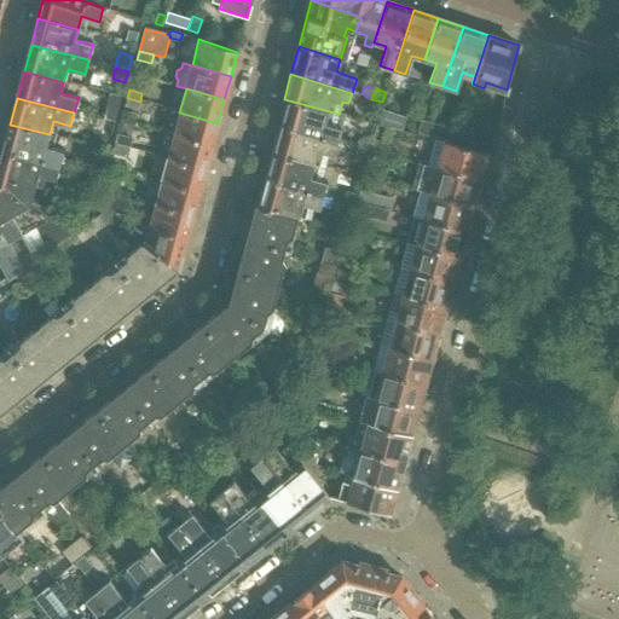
[(140,102),(127,98),(125,106),(138,110),(140,102)]
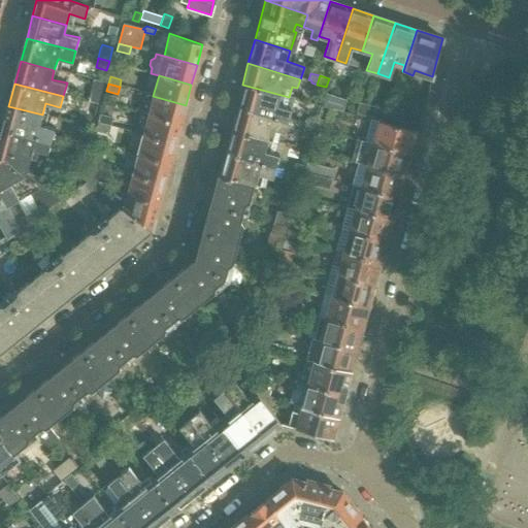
[(243,99),(240,108),(288,122),(294,98),(289,97),(242,85),(240,93),(243,99)]
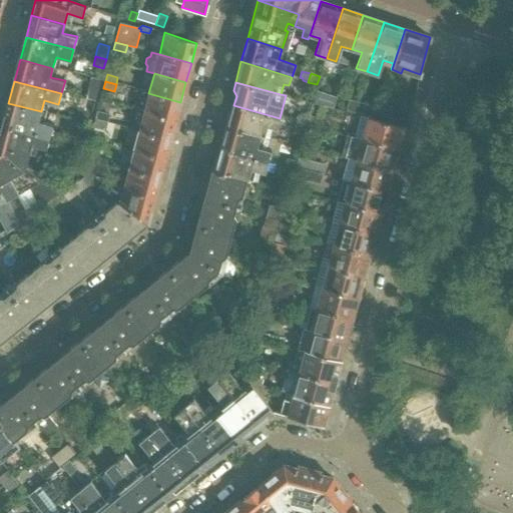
[(313,102),(321,105),(325,93),(317,90),(313,102)]
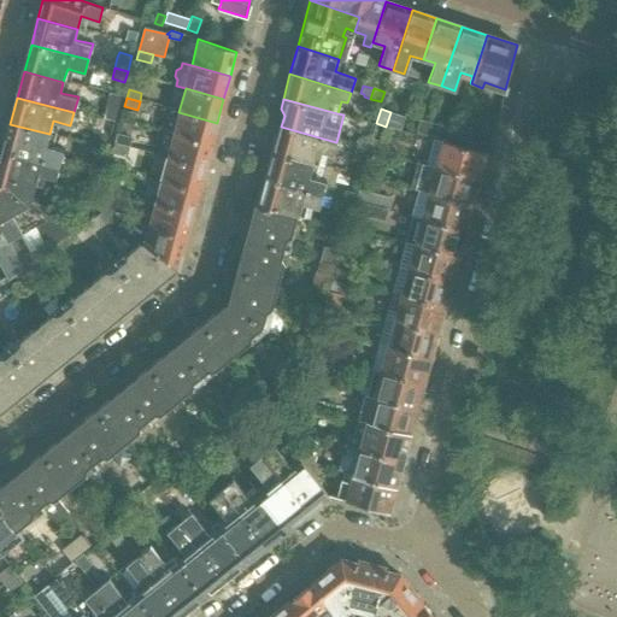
[(104,111),(101,119),(113,123),(116,113),(104,111)]
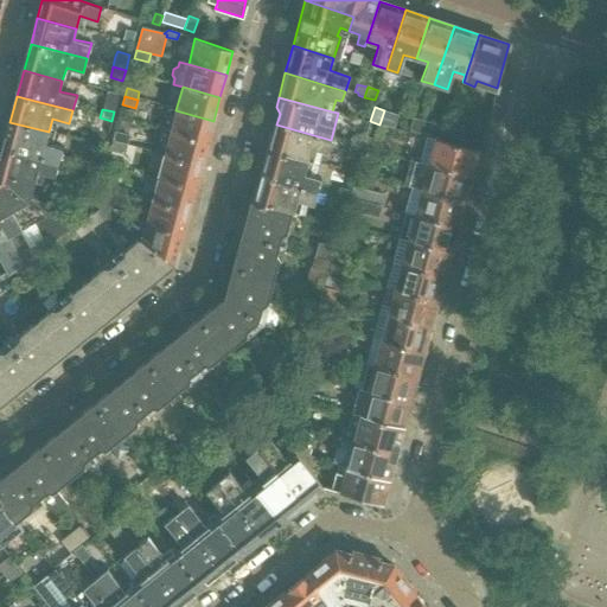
[(176,110),(170,133),(208,144),(213,121),(176,110)]
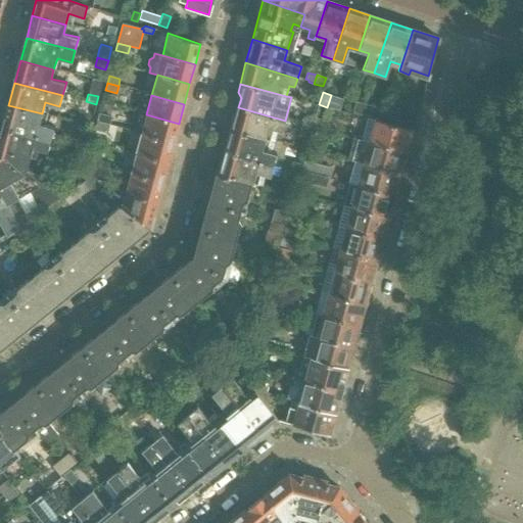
[(96,104),(86,101),(84,108),(94,111),(96,104)]
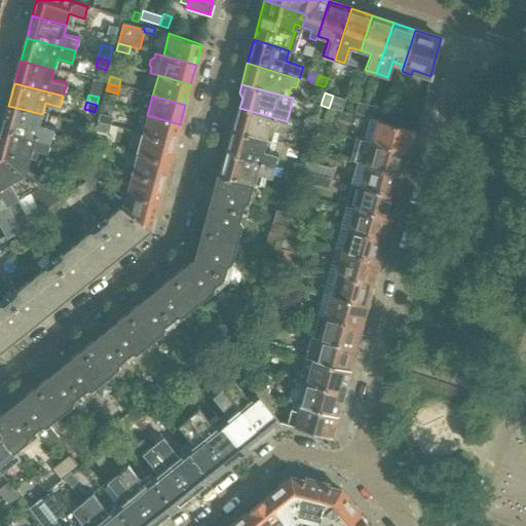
[(355,114),(368,118),(371,119),(374,107),(359,103),(355,114)]
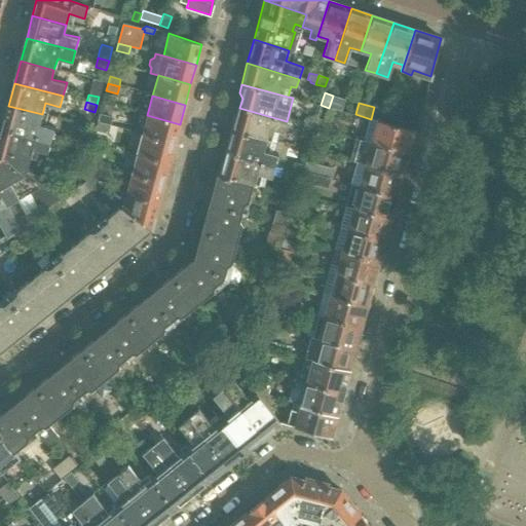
[(8,106),(2,128),(50,141),(54,127),(39,123),(42,114),(8,106)]
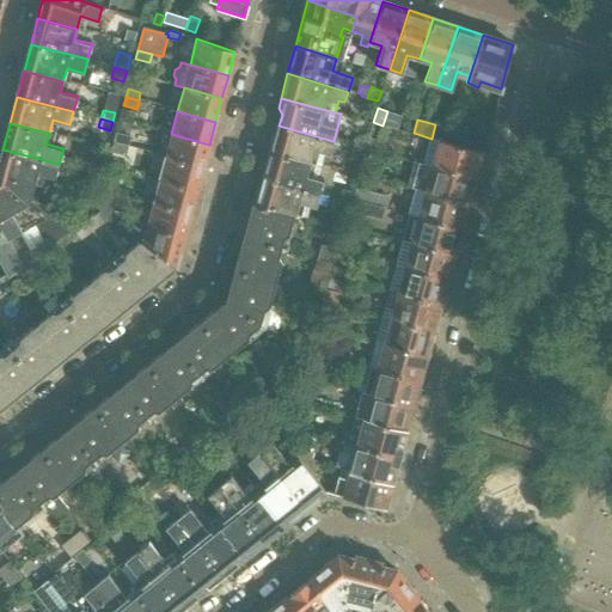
[(267,150),(269,152),(320,166),(324,151),(331,153),(334,141),(279,126),(276,134),(270,138),(268,145),(270,148),(267,150)]
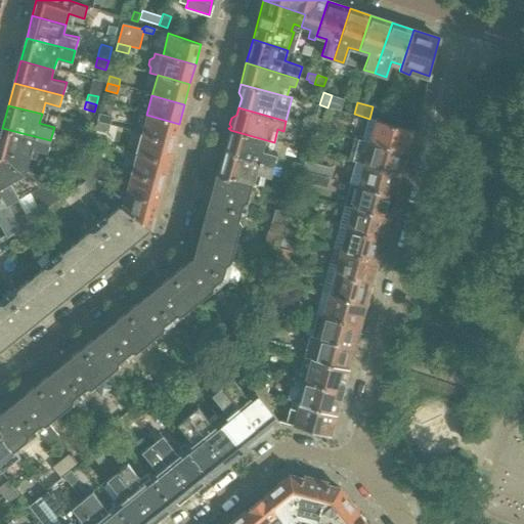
[(99,115),(97,122),(110,125),(112,118),(99,115)]
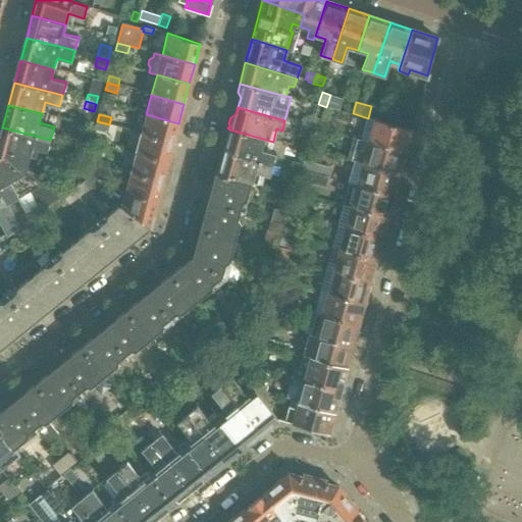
[(146,114),(141,134),(173,142),(178,123),(146,114)]
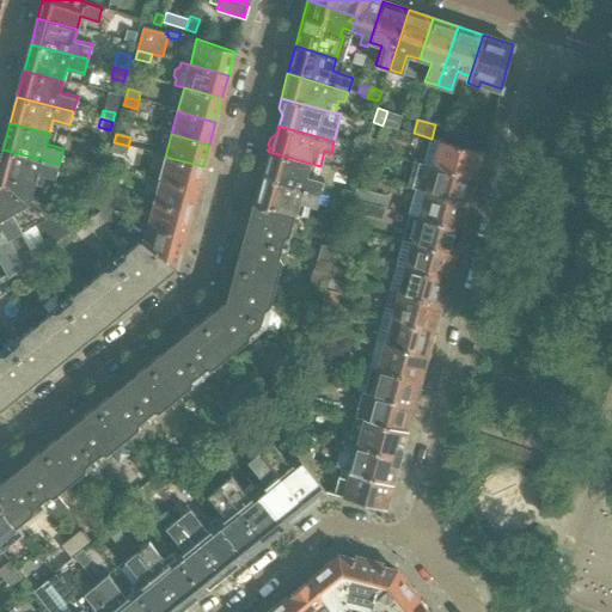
[(353,146),(354,146),(367,150),(369,138),(366,136),(361,139),(360,138),(354,140),(353,146)]
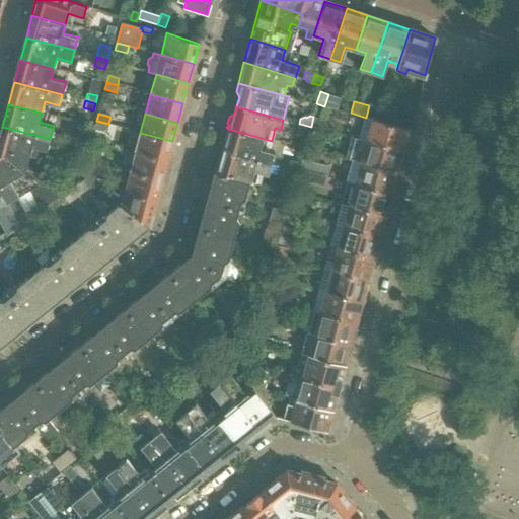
[(359,131),(357,139),(402,151),(405,141),(408,140),(409,134),(408,132),(409,129),(371,119),(366,118),(363,117),(359,131)]
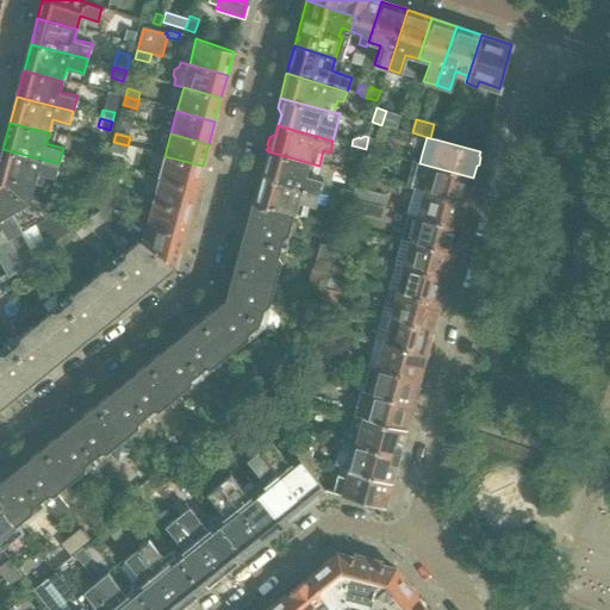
[(368,148),(383,153),(385,143),(371,138),(368,148)]
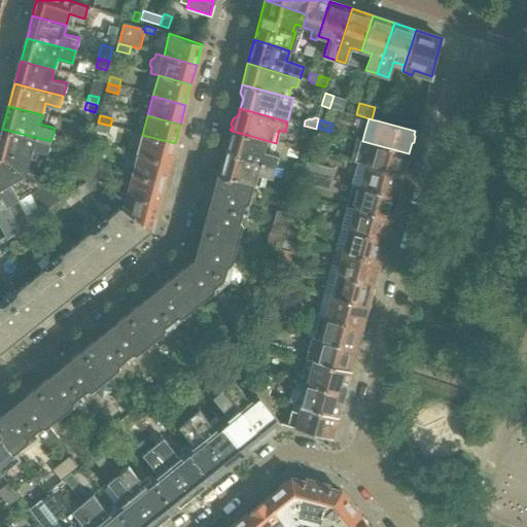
[(110,126),(98,123),(96,131),(108,134),(110,126)]
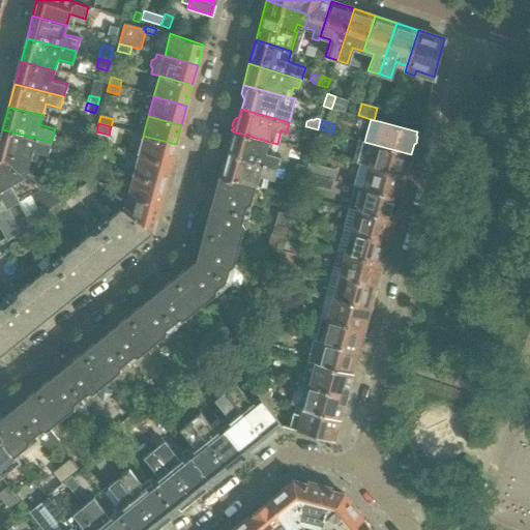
[(318,129),(306,126),(304,137),(315,140),(318,129)]
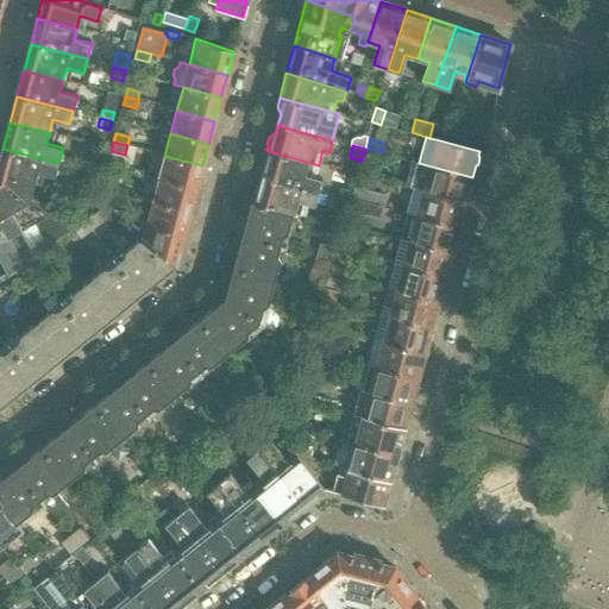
[(2,149),(0,156),(0,179),(29,205),(30,201),(37,173),(55,177),(58,163),(2,149)]
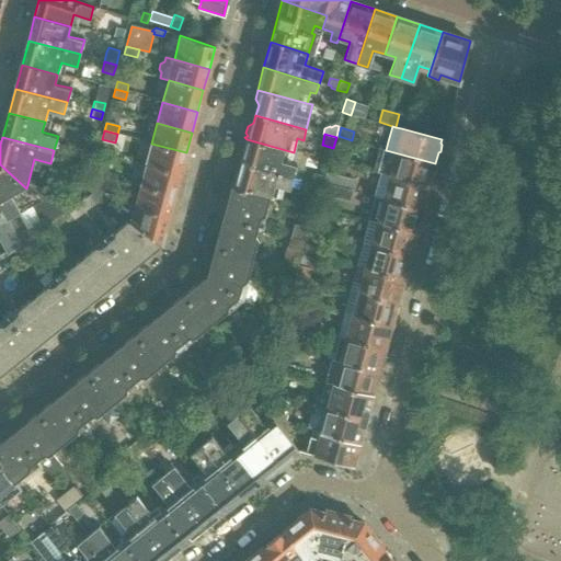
[(244,153),(242,164),(293,178),(297,164),(290,162),(294,152),(247,139),(247,140),(243,141),(242,148),(244,153)]
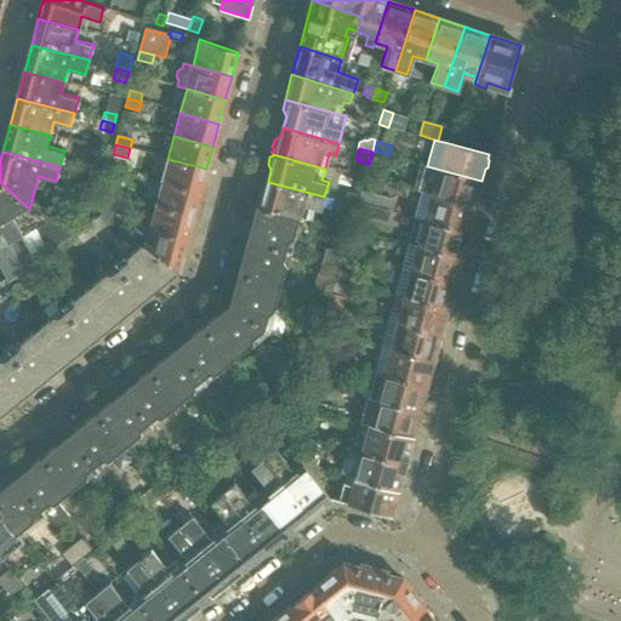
[(167,159),(161,182),(200,192),(206,169),(167,159)]
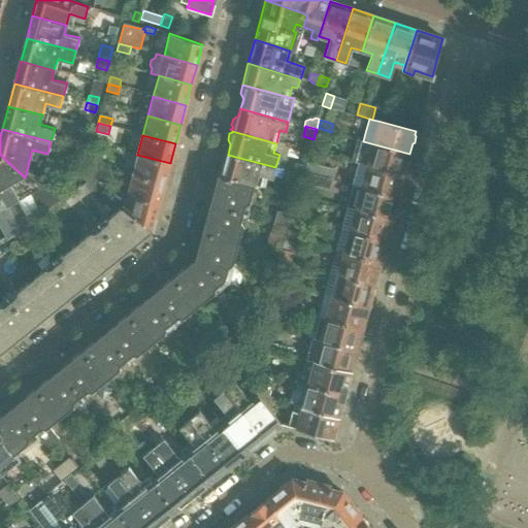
[(77,138),(74,147),(87,151),(89,141),(77,138)]
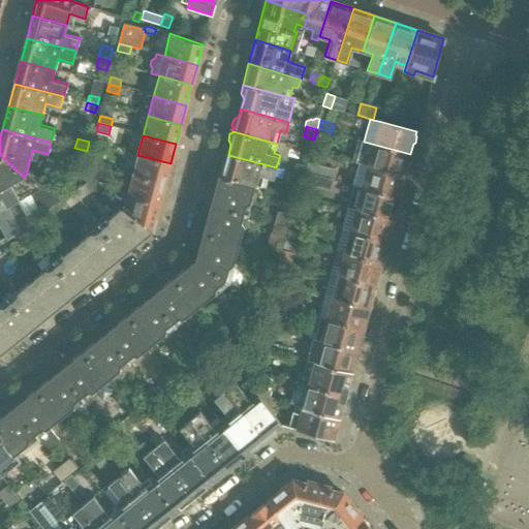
[(351,162),(360,163),(404,177),(407,165),(409,164),(411,158),(409,156),(410,154),(364,142),(358,139),(351,162)]
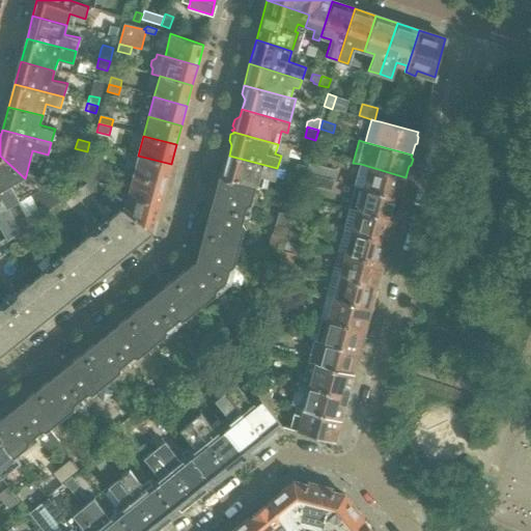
[(315,150),(326,154),(328,146),(317,143),(315,150)]
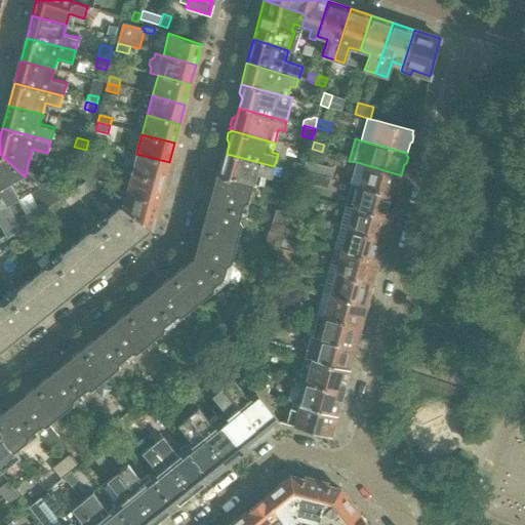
[(86,150),(74,147),(71,146),(67,158),(82,162),(86,150)]
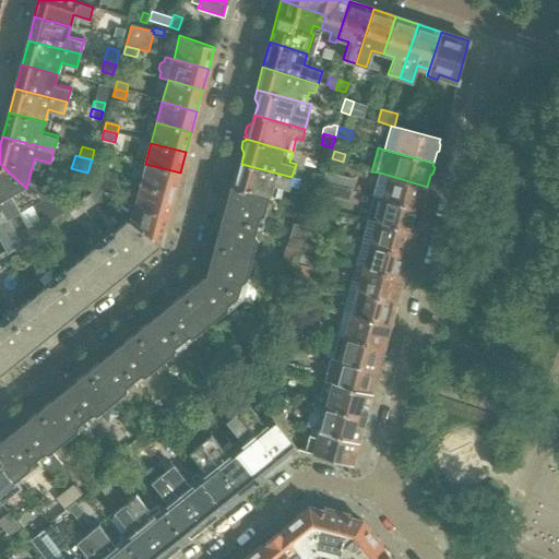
[(0,164),(0,205),(21,244),(38,232),(67,211),(69,209),(43,201),(26,188),(0,164)]
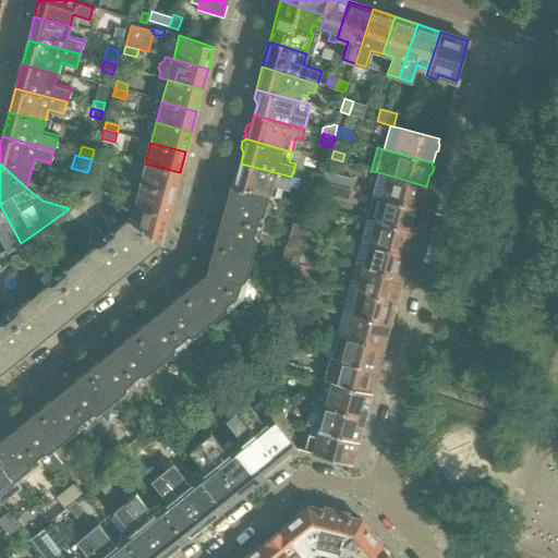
[(142,176),(140,185),(174,194),(180,172),(145,164),(142,176)]
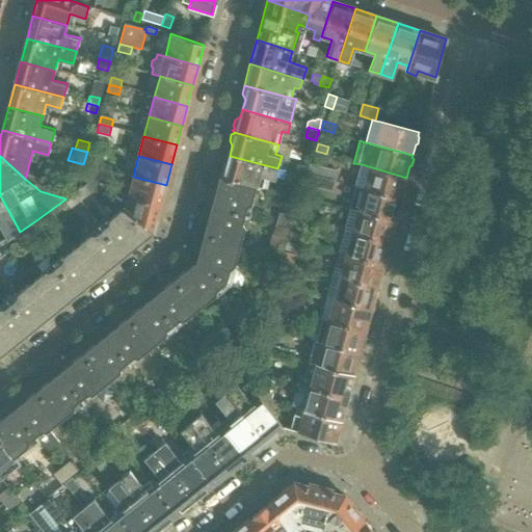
[(222,165),(219,177),(256,186),(267,189),(270,178),(274,179),(277,168),(230,156),(228,163),(222,165)]
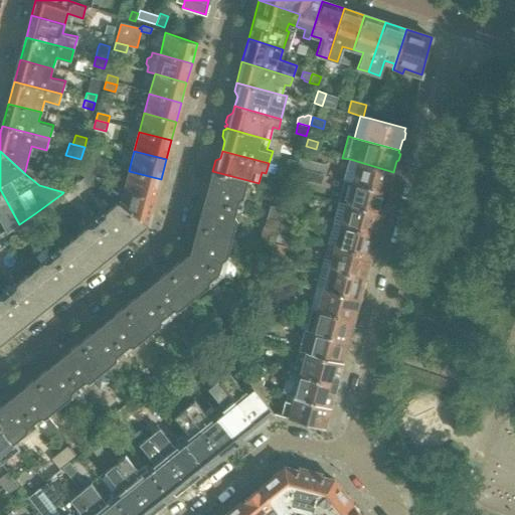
[(88,152),(84,159),(98,163),(100,155),(88,152)]
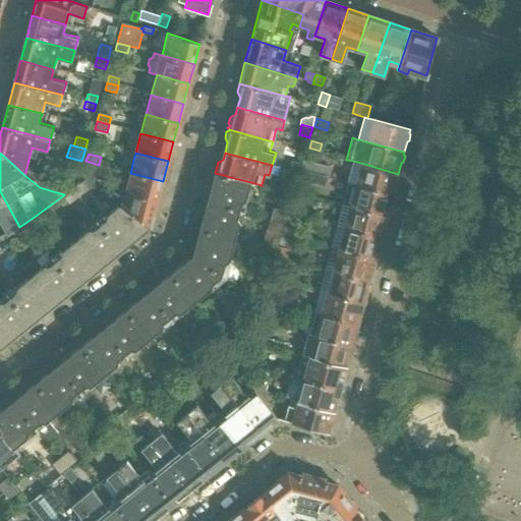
[(299,173),(300,170),(302,164),(290,160),(289,164),(288,170),(299,173)]
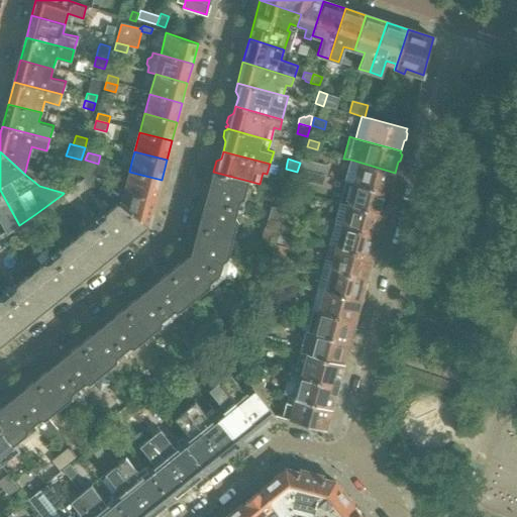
[(98,164),(85,160),(84,168),(79,167),(76,177),(93,182),(98,164)]
